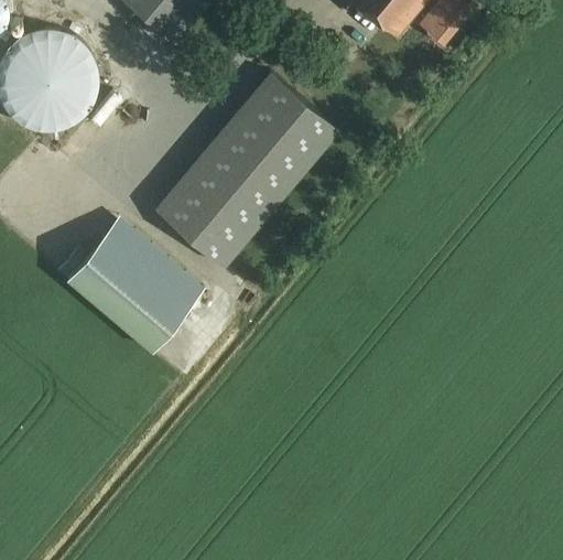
[(121,0),(176,46),(215,0),(121,0)]
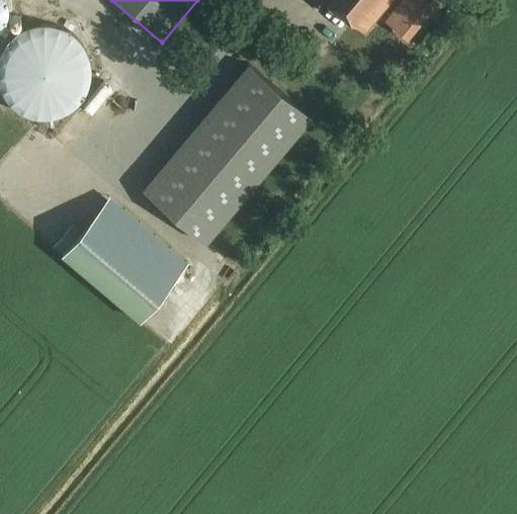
[(322,0),(364,35),(394,0),(322,0)]
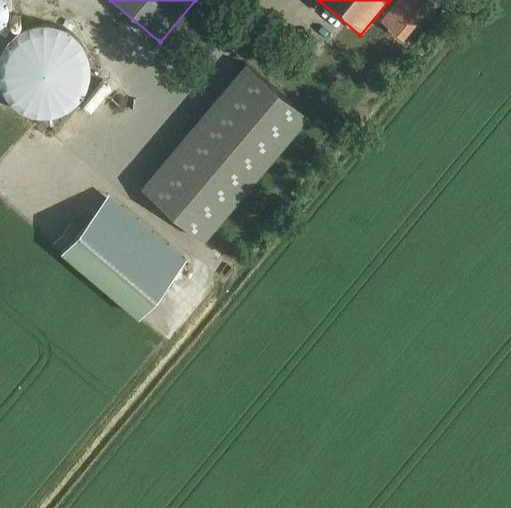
[(432,0),(399,0),(381,23),(401,39),(432,0)]
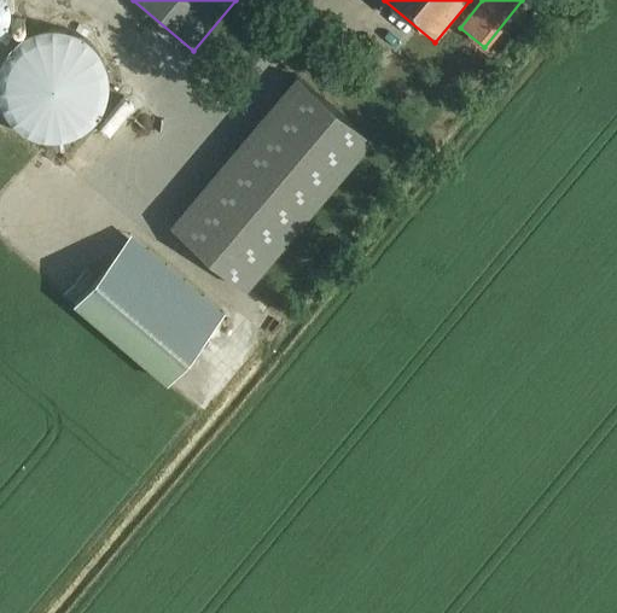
[(48,145),(56,145),(62,145),(69,142),(75,140),(81,138),(86,134),(91,130),(95,126),(99,120),(103,114),(105,107),(108,101),(109,95),(109,88),(109,82),(108,76),(105,69),(103,63),(99,58),(95,52),(91,47),(86,44),(81,40),(75,36),(69,34),(62,33),(56,33),(48,33),(42,33),(36,34),(30,36),(24,40),(18,44),(13,47),(9,52),(5,58),(1,63),(0,65),(0,111),(1,114),(5,120),(9,126),(13,130),(18,134),(24,138),(30,141),(36,142),(42,145),(48,145)]
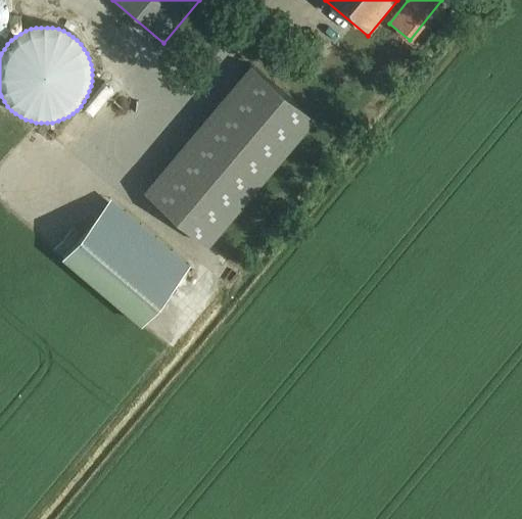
[(209,250),(314,123),(250,69),(142,194),(209,250)]
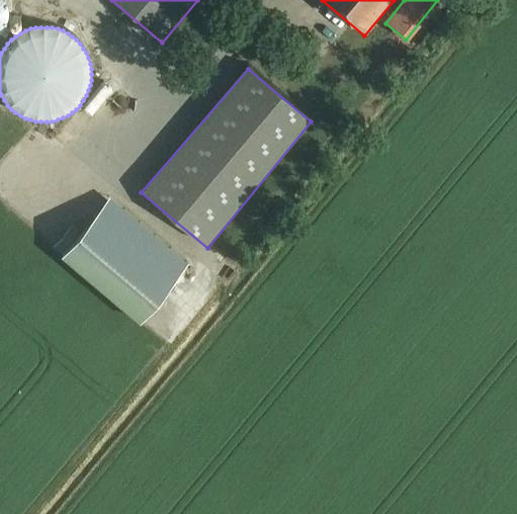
[(60,259),(138,326),(172,286),(94,219),(60,259)]
